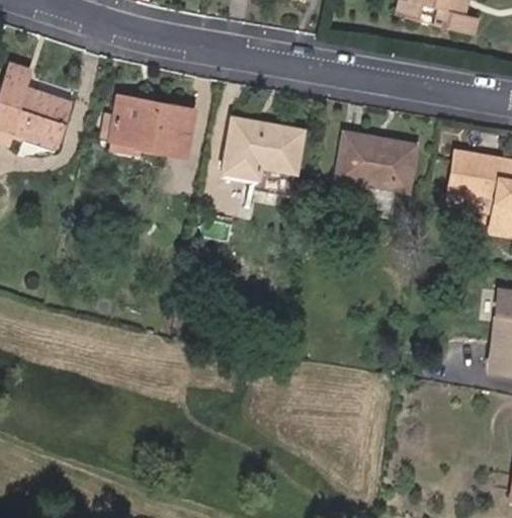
[(457,0),(407,0),(406,9),(482,29),(487,9),(471,5),(457,2),(457,0)]
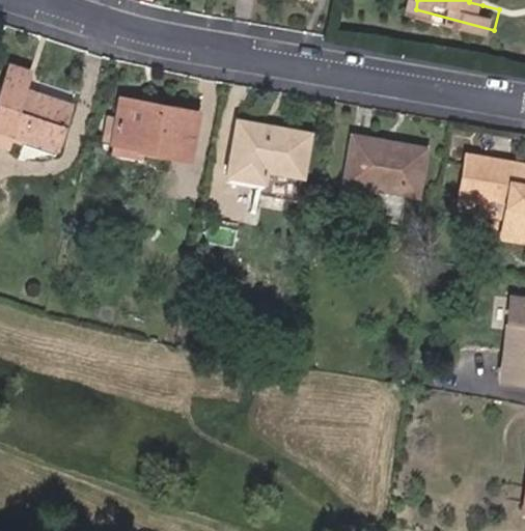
[(0,128),(65,146),(78,101),(33,86),(37,68),(14,62),(0,109),(0,128)]
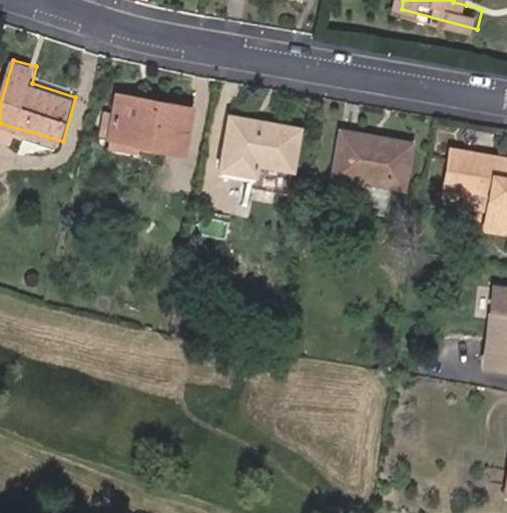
[(124,94),(117,135),(145,140),(188,147),(196,106),(174,102),(172,111),(148,106),(149,98),(124,94)]
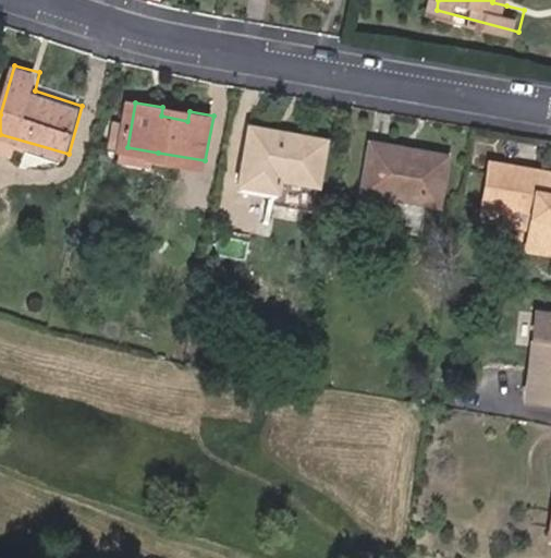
[(190,111),(162,107),(161,116),(187,121),(190,111)]
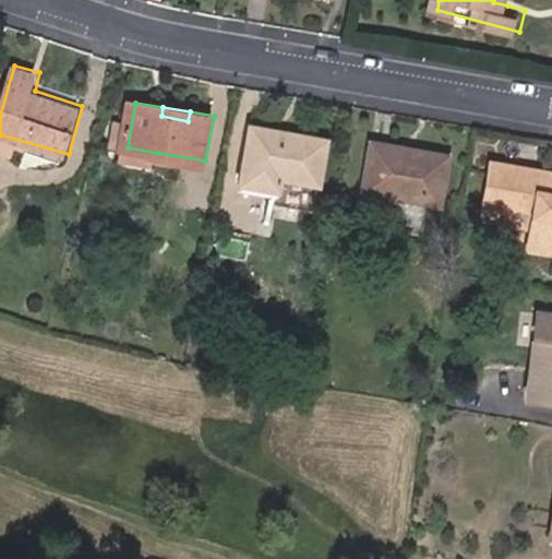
[(331,139),(255,126),(246,182),(282,189),(279,202),(319,209),(331,139)]
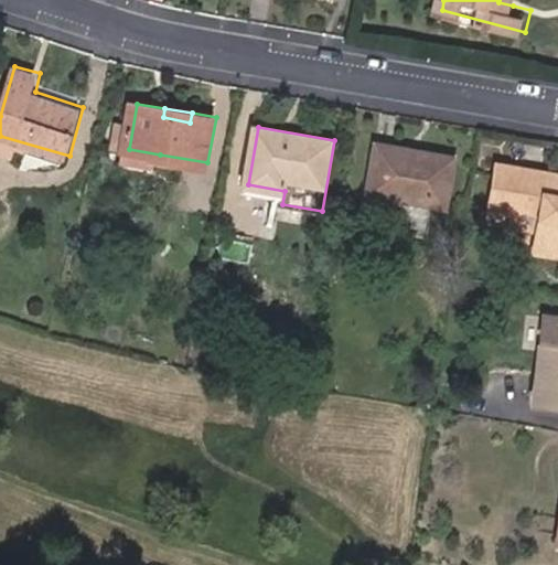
[(361,191),(404,199),(399,222),(433,227),(438,205),(447,153),(369,139),(361,191)]
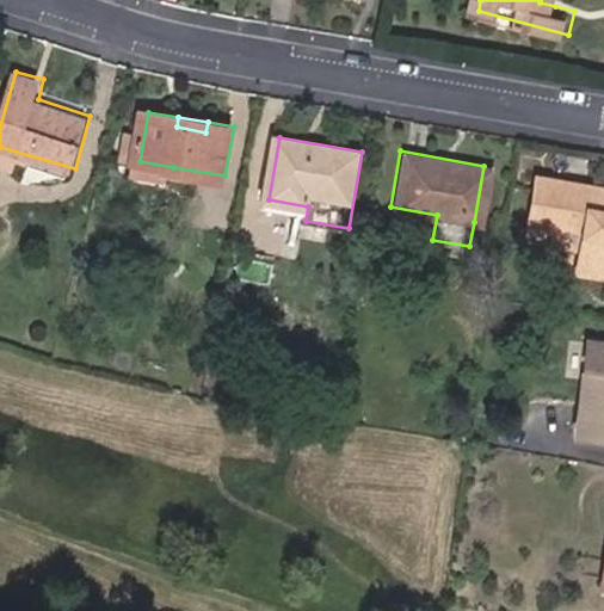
[(173,167),(140,161),(136,176),(171,180),(173,167)]
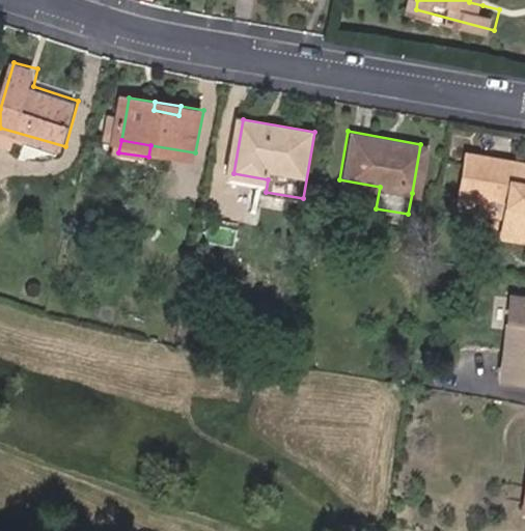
[(524,178),(521,178),(524,162),(465,151),(459,191),(470,193),(500,198),(497,215),(495,229),(524,234),(524,178)]
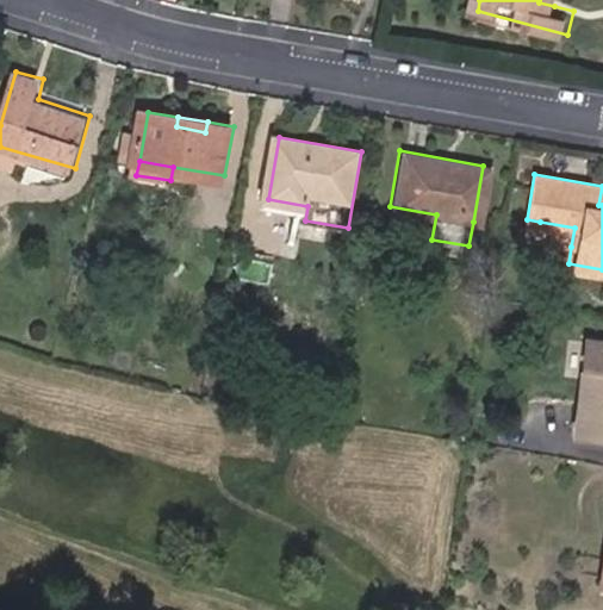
[(574,228),(540,222),(536,241),(571,247),(574,228)]
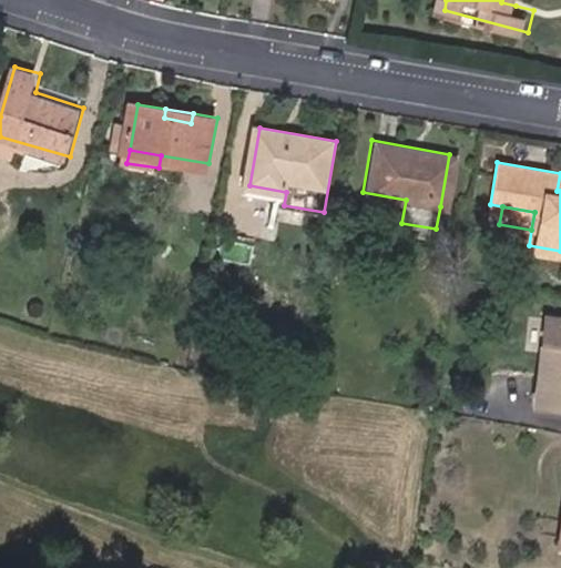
[(560,317),(543,315),(527,404),(560,409),(560,317)]
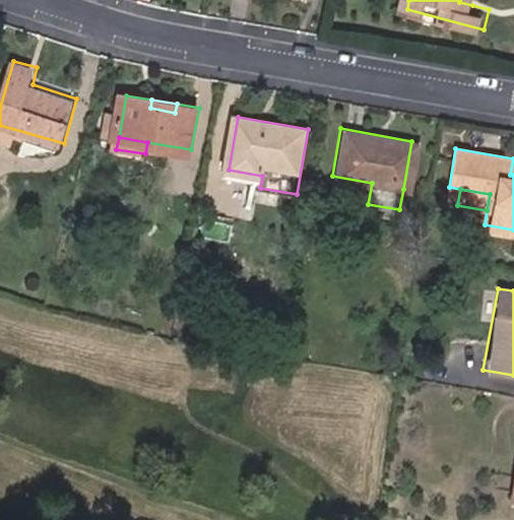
All buildings are outlined.
